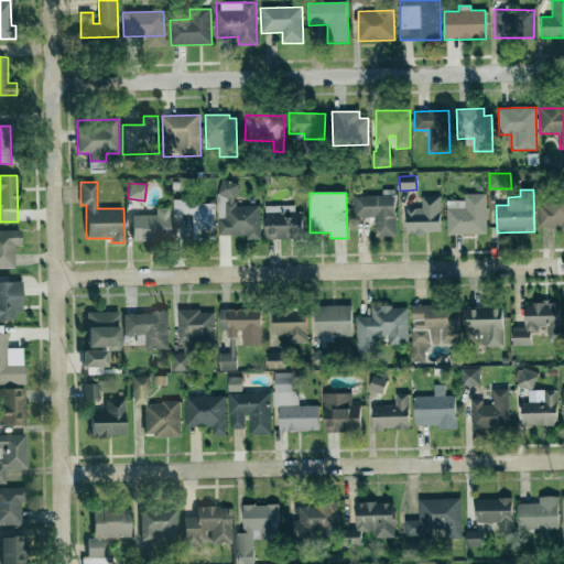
[(487,235),(486,194),(464,194),(464,201),(446,201),(447,235),(487,235)]
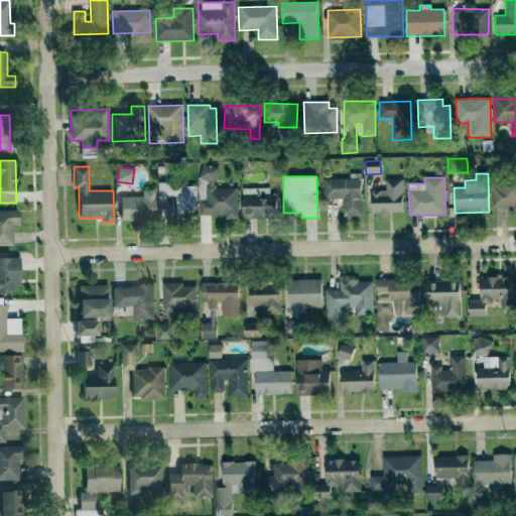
[(362,217),(362,179),(324,179),(325,200),(343,199),(343,217),(362,217)]
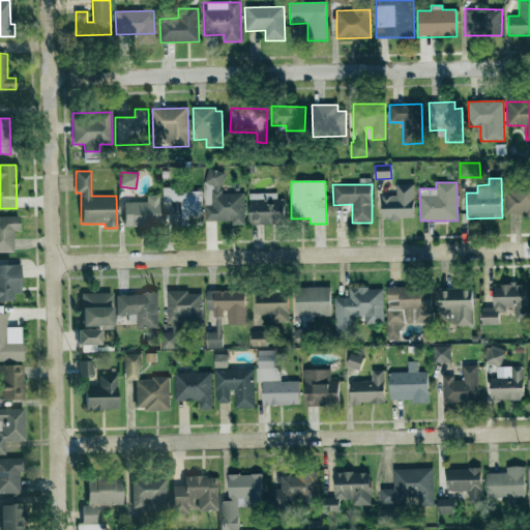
[(396,196),(382,196),(382,221),(414,219),(413,184),(396,185),(396,196)]
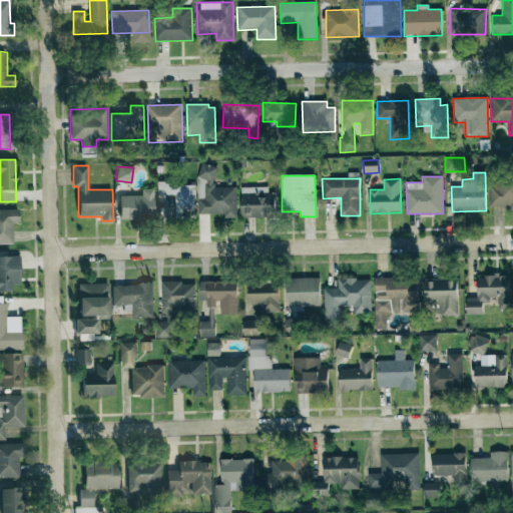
[(512,180),(491,180),(490,209),(512,208),(512,180)]
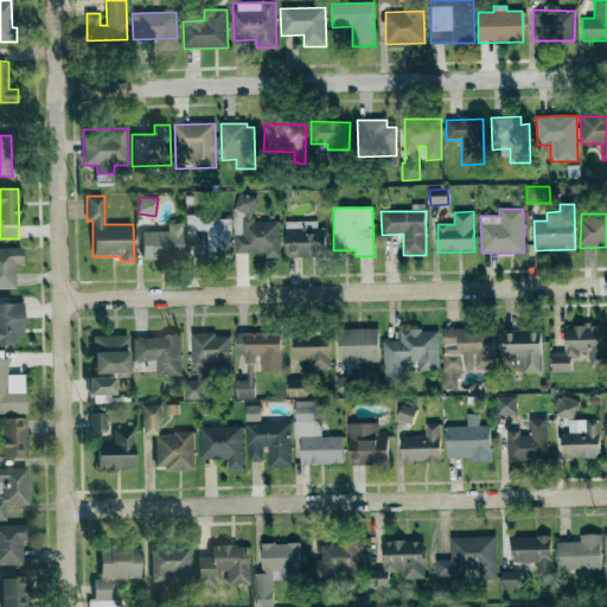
[(230,217),(186,218),(187,231),(202,231),(202,259),(231,259),(230,217)]
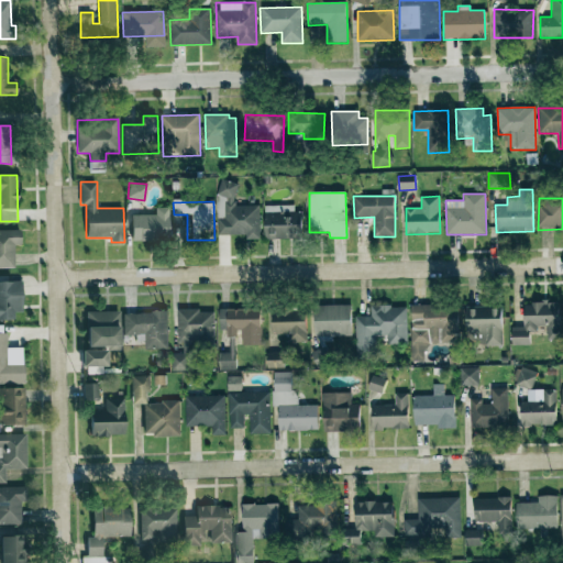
[(265,239),(302,239),(301,212),(294,212),(294,206),(264,206),(265,239)]
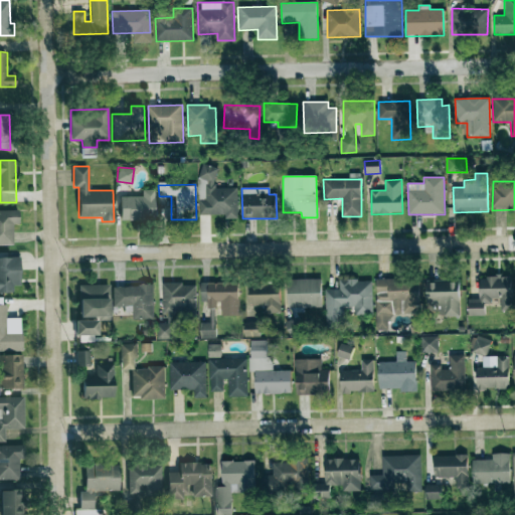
[(120,196),(121,220),(144,219),(144,210),(155,209),(154,189),(142,189),(142,196),(120,196)]
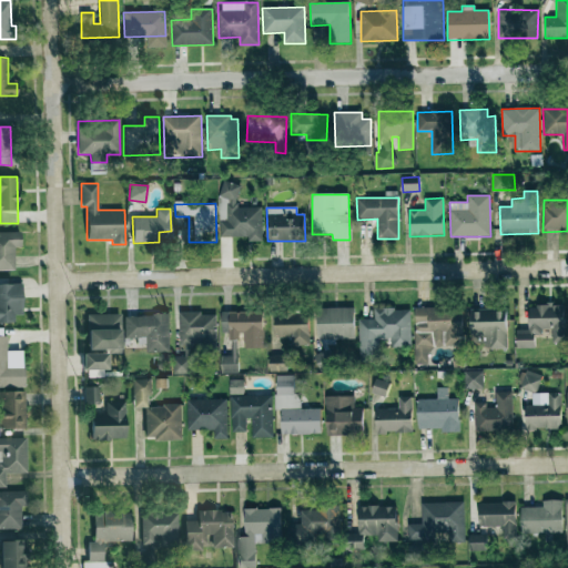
[(21,232),(0,231),(0,269),(14,270),(14,247),(21,246),(21,232)]
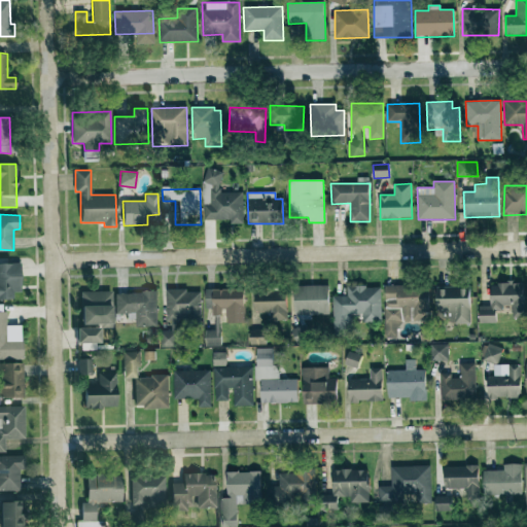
[(21,291),(21,262),(0,262),(0,300),(13,300),(13,291),(21,291)]
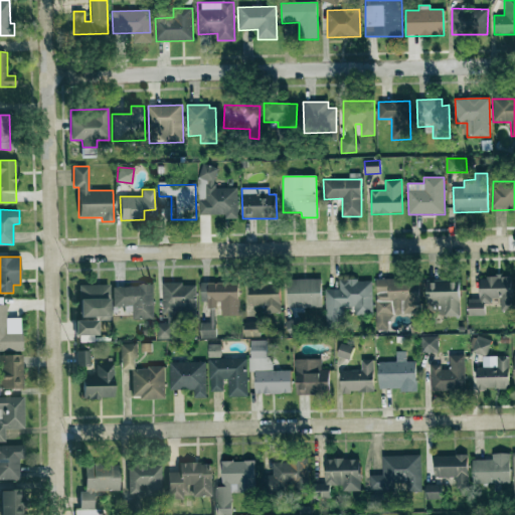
[(469,316),(485,316),(485,301),(500,301),(500,311),(512,311),(512,277),(479,277),(480,299),(468,300),(469,316)]
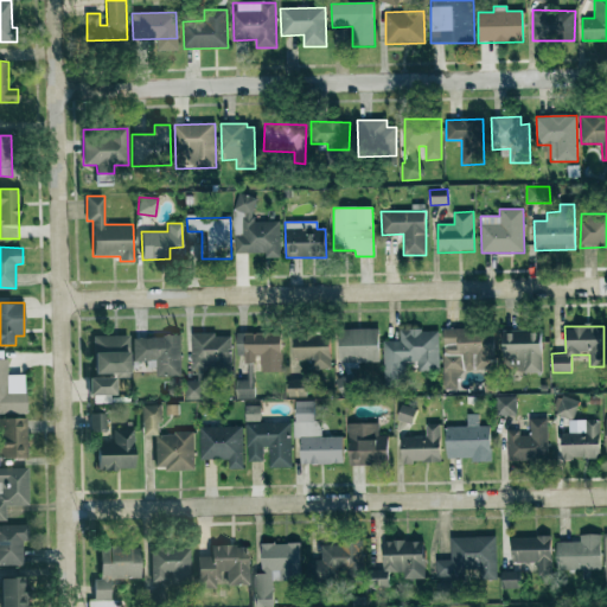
[(379,362),(378,328),(339,330),(340,363),(379,362)]
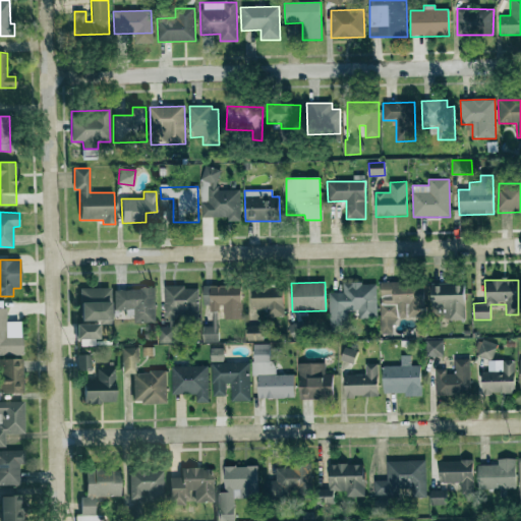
[(377,283),(343,284),(343,293),(329,293),(330,332),(348,332),(347,310),(358,310),(358,320),(377,320),(377,283)]
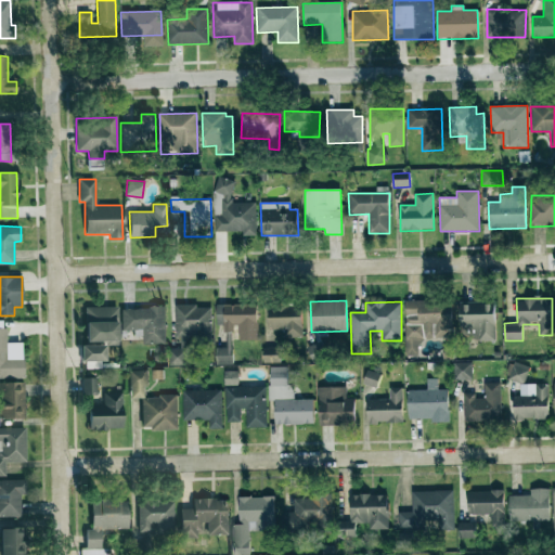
[(452,301),(405,301),(405,356),(421,356),(421,338),(452,338),(452,301)]
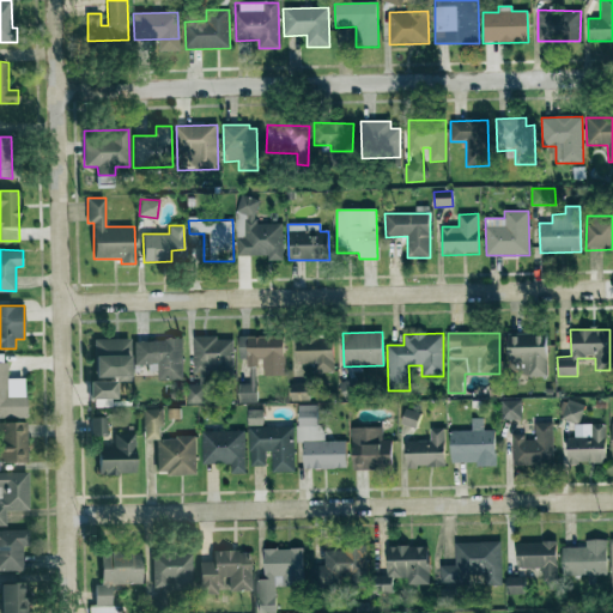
[(547,377),(546,334),(508,335),(508,359),(525,359),(525,377),(547,377)]
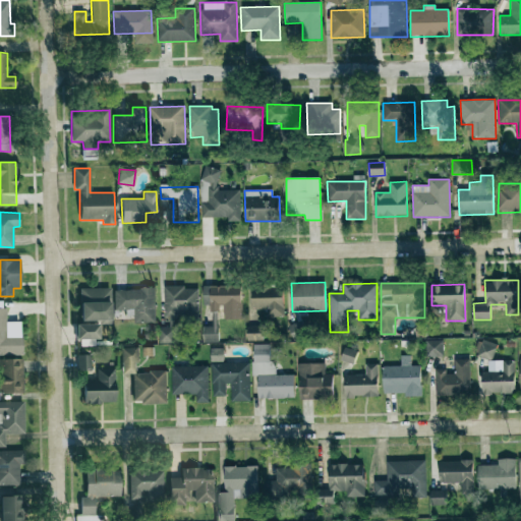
[(222,320),(241,320),(242,286),(206,286),(205,312),(222,312),(222,320)]
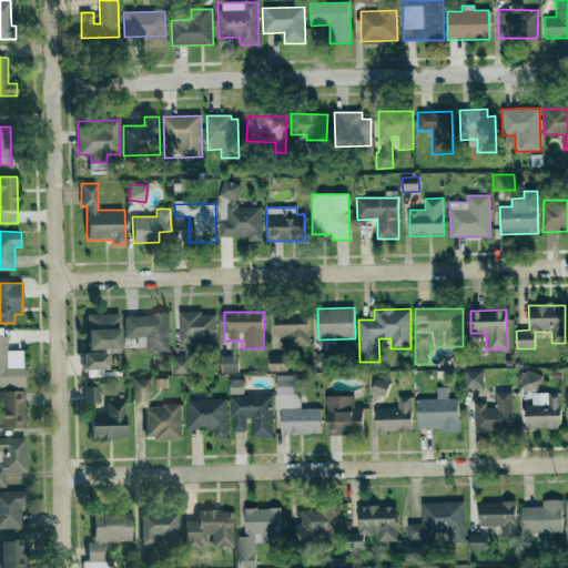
[(215,313),(178,314),(179,346),(184,346),(184,357),(190,357),(189,345),(216,344),(215,313)]
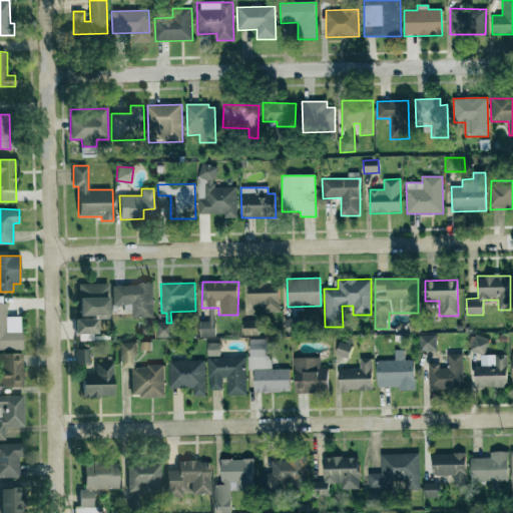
[(263,312),(280,312),(279,283),(248,284),(248,305),(263,305),(263,312)]
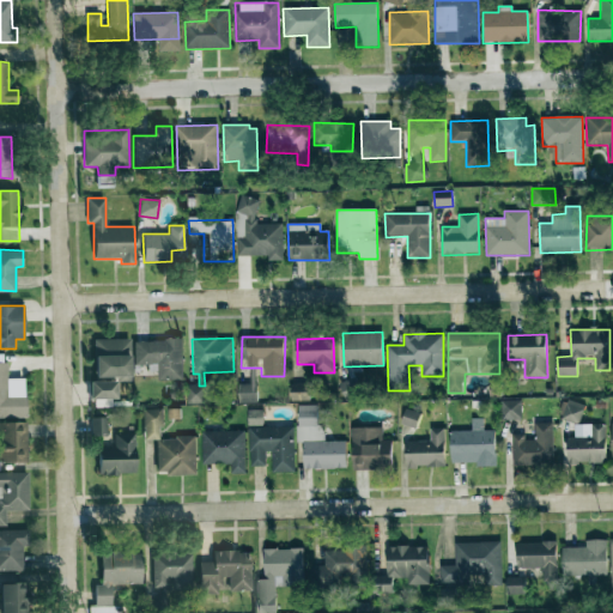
[(95,377),(131,376),(131,339),(95,339),(95,377)]
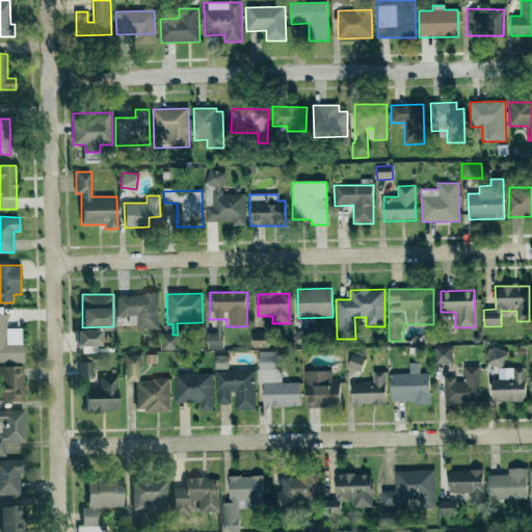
[(159,329),(158,295),(116,296),(116,317),(136,316),(137,330),(159,329)]
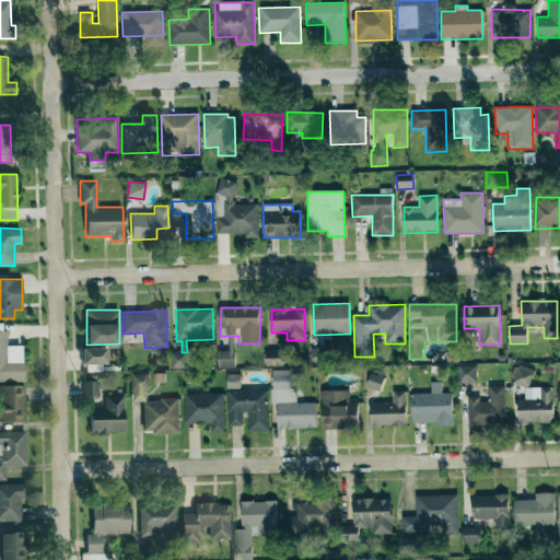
[(0,380),(24,381),(24,346),(7,346),(7,325),(0,325),(0,380)]
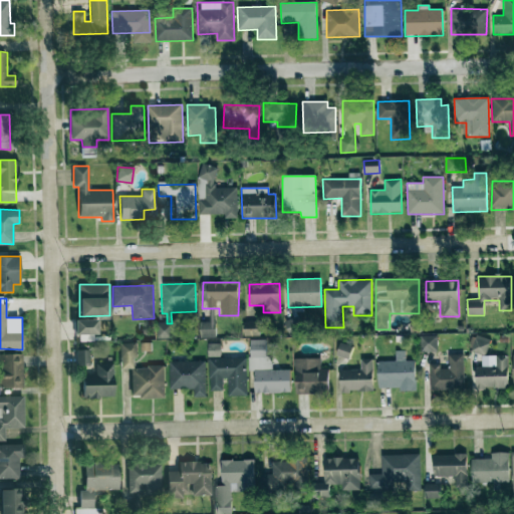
[(75,334),(97,334),(97,319),(75,320),(75,334)]
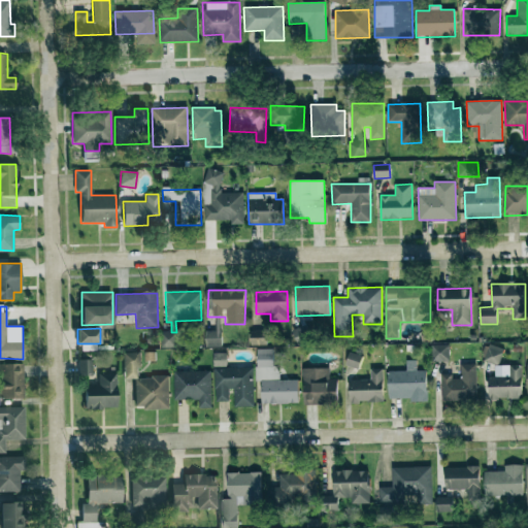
[(205,330),(205,348),(222,347),(221,330),(205,330)]
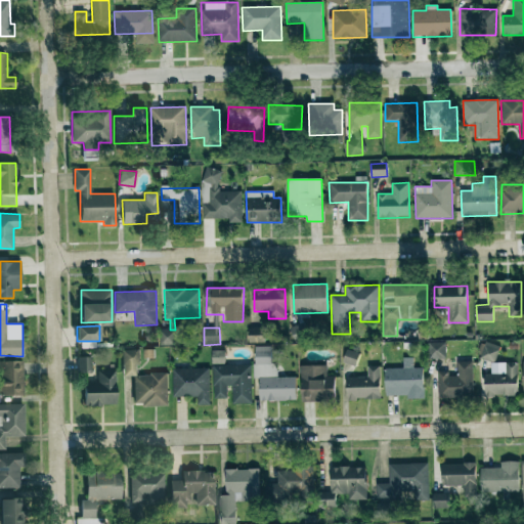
[(264,328),(249,328),(249,343),(264,343),(264,328)]
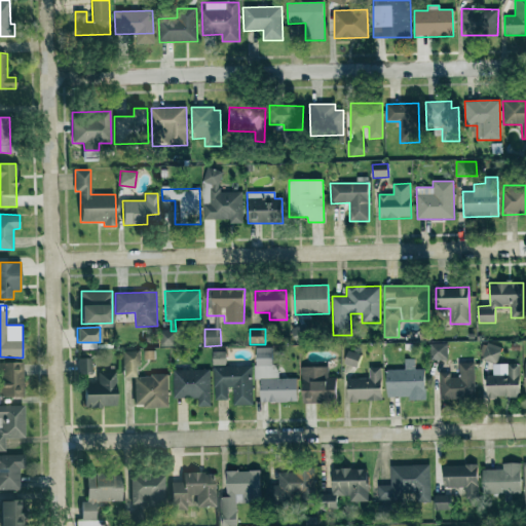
[(160,347),(177,346),(176,331),(159,332),(160,347)]
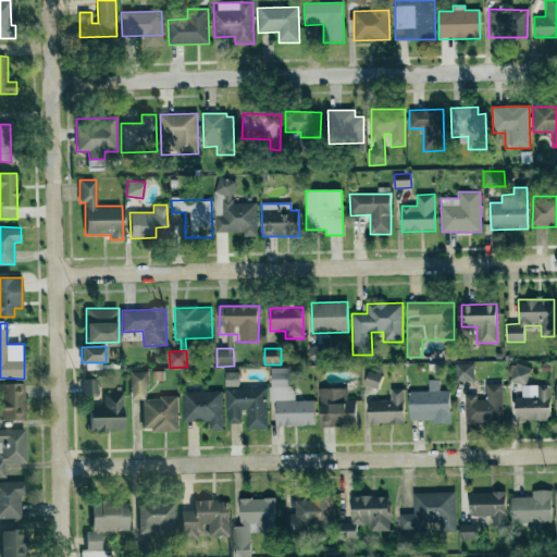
[(455,382),(474,381),(473,363),(455,364),(455,382)]
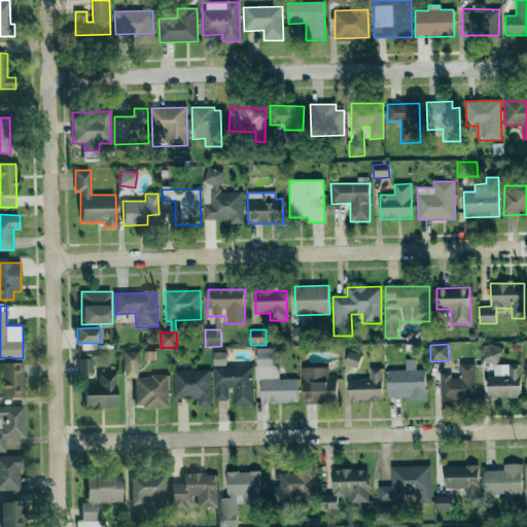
[(481,360),(498,365),(502,348),(484,344),(481,360)]
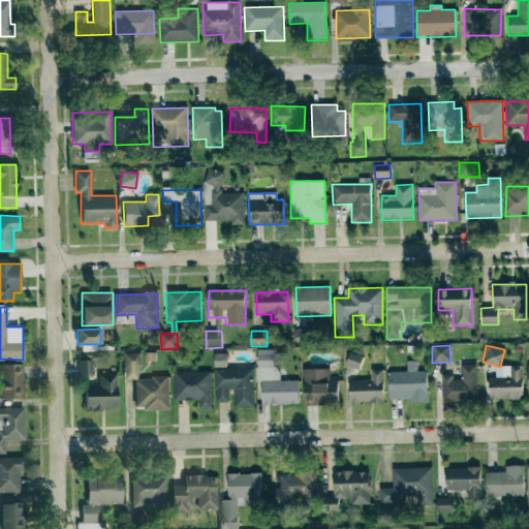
[(299,380),(279,381),(279,368),(274,368),(274,349),(256,350),(257,381),(261,381),(261,405),(299,404),(299,380)]
